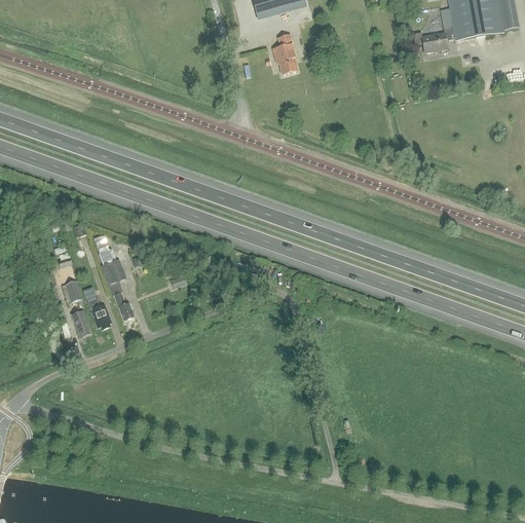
[(252,0),(256,12),(257,19),(294,8),(291,0),(252,0)]
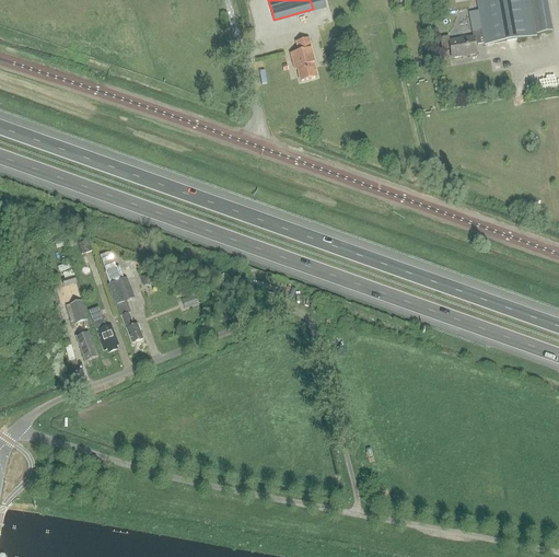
[(476,0),(481,26),(470,28),(472,34),(447,38),(450,47),(451,56),(475,51),(474,42),(484,41),(484,43),(535,34),(535,32),(550,28),(546,0),(476,0)]
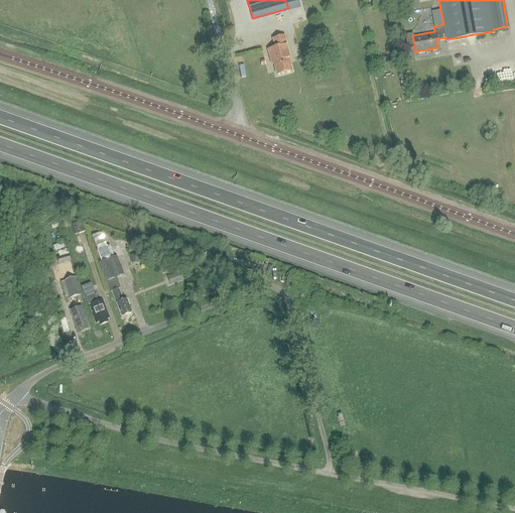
[(412,31),(404,32),(406,44),(414,43),(412,35),(412,31)]
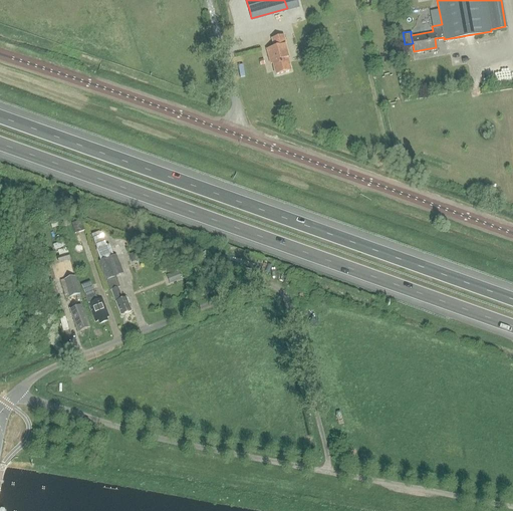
[(275,72),(290,68),(287,57),(289,56),(283,33),(271,36),(273,45),(266,47),(270,61),(271,61),(275,72)]
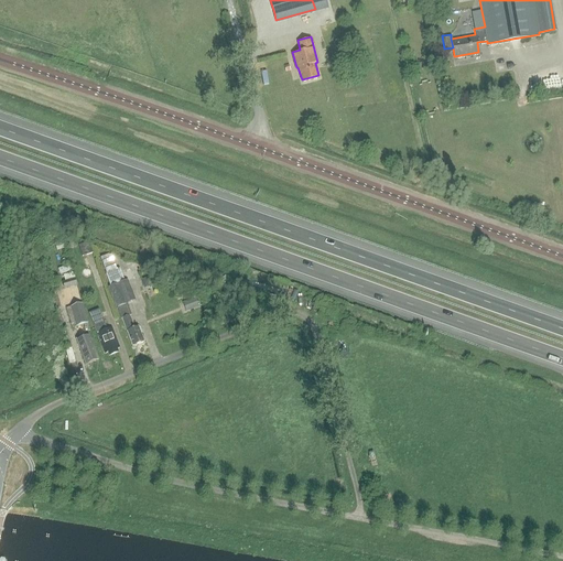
[(80,254),(91,250),(88,239),(77,243),(80,254)]
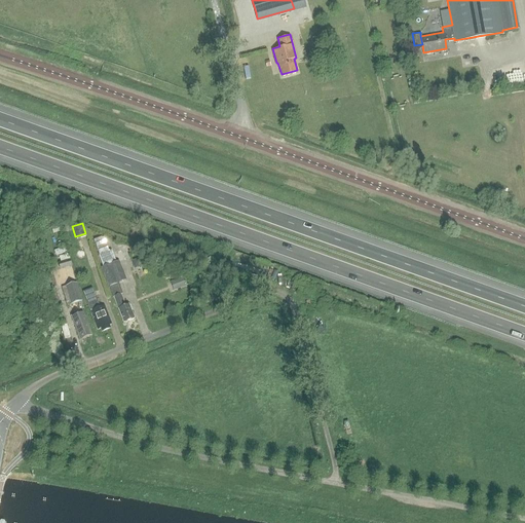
[(65,245),(53,249),(55,254),(66,250),(65,245)]
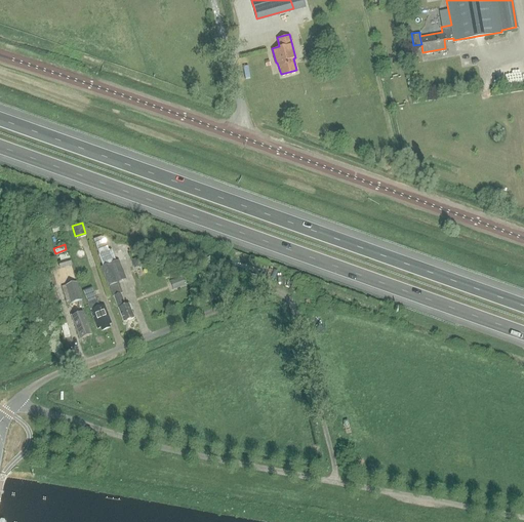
[(123,320),(133,316),(127,302),(124,303),(120,291),(121,290),(117,280),(125,277),(118,257),(115,259),(111,247),(97,252),(102,265),(101,265),(112,294),(113,293),(123,320)]
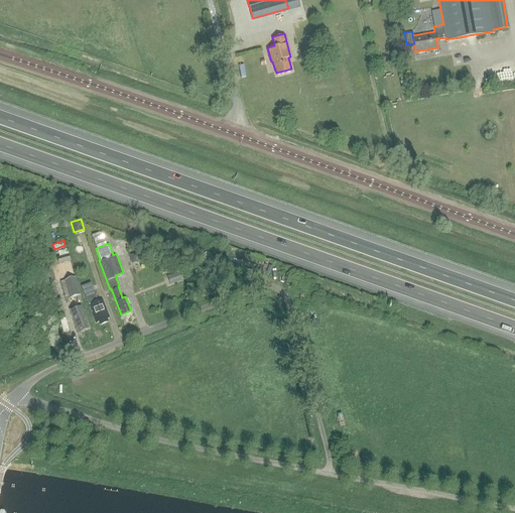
[(134,250),(127,253),(130,259),(137,256),(134,250)]
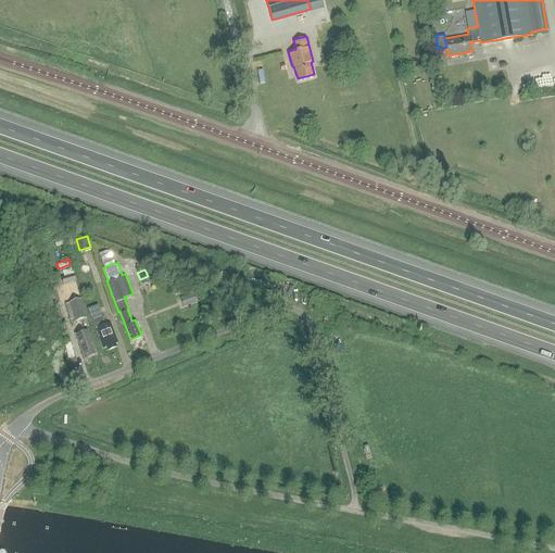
[(72,272),(59,275),(61,283),(74,279),(72,272)]
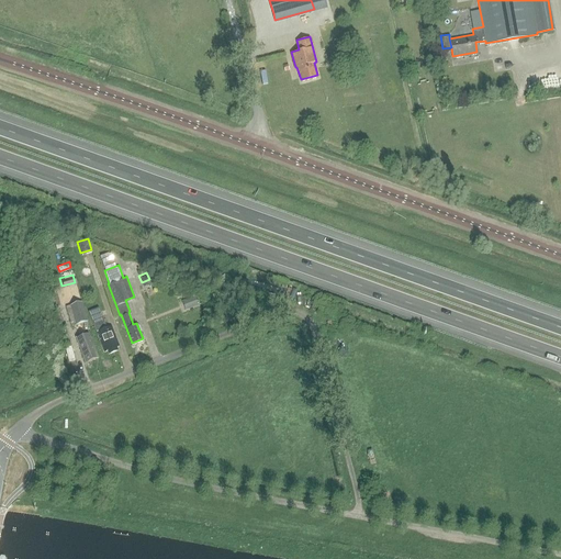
[(195,293),(187,297),(190,306),(199,303),(195,293)]
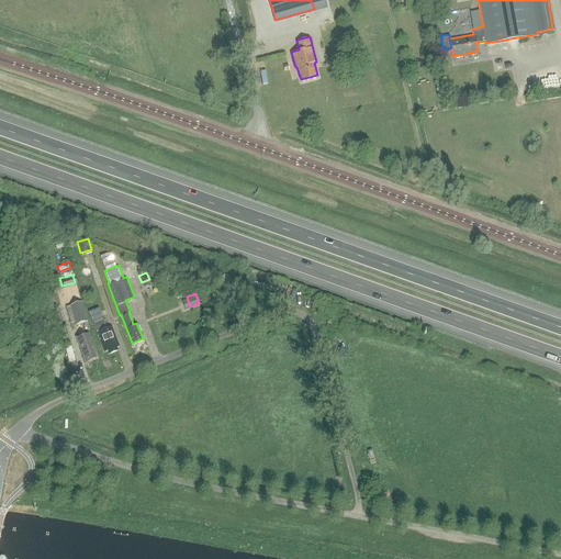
[(81,300),(69,302),(76,322),(87,319),(81,300)]
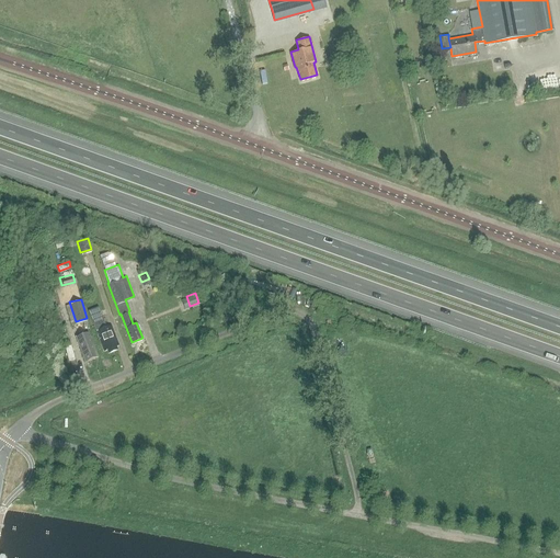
[(115,344),(118,343),(111,322),(105,325),(98,305),(88,309),(95,329),(103,349),(106,348),(107,351),(116,348),(115,344)]
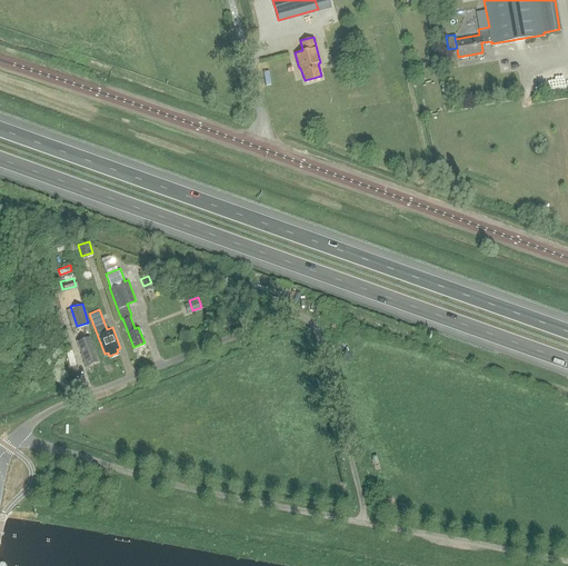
[(87,365),(98,360),(89,336),(77,340),(87,365)]
